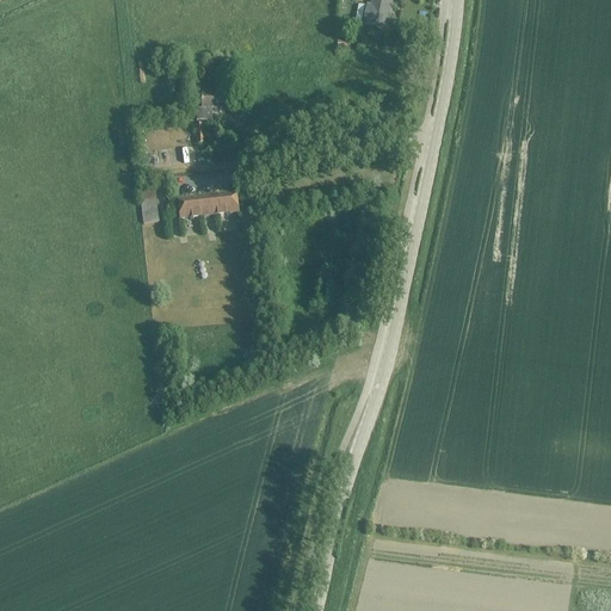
[(372,0),(371,8),(366,7),(364,25),(386,30),(390,0),(372,0)]
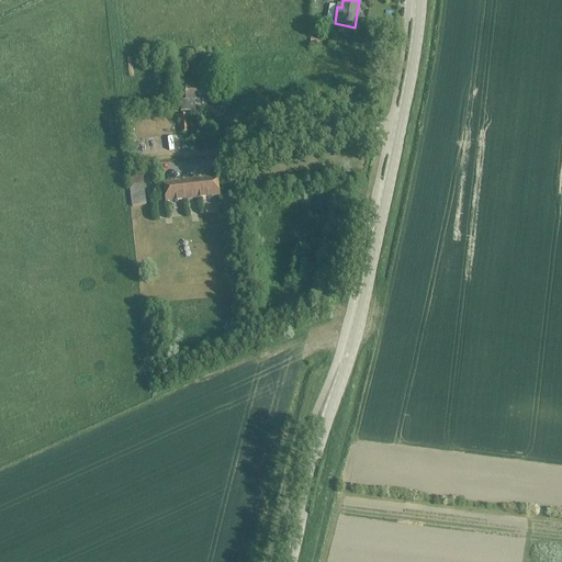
[(181,101),(181,113),(195,113),(195,101),(210,102),(210,85),(180,85),(180,98),(186,98),(186,101),(181,101)]
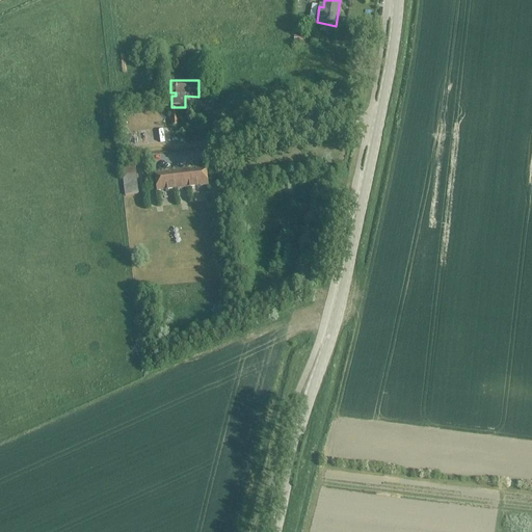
[(173,127),(180,126),(178,110),(170,111),(173,127)]
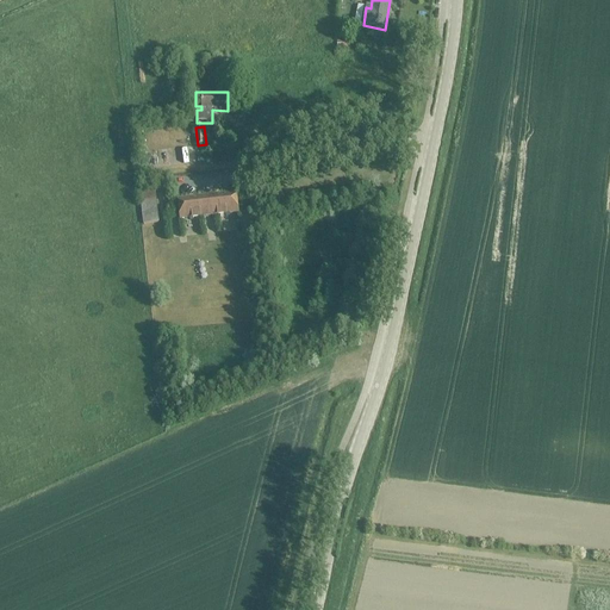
[(143,226),(160,224),(155,188),(138,191),(143,226)]
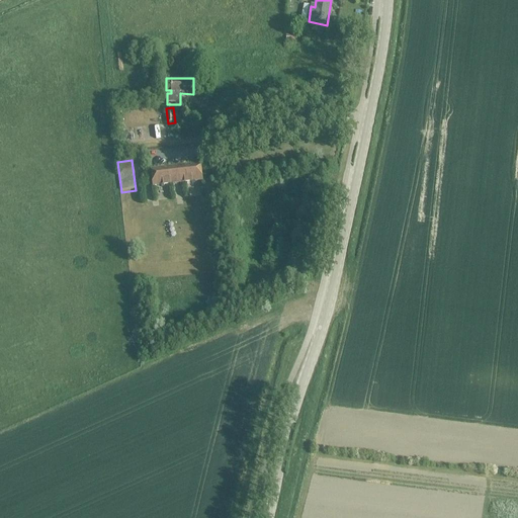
[(152,188),(202,182),(201,165),(151,171),(152,188)]
